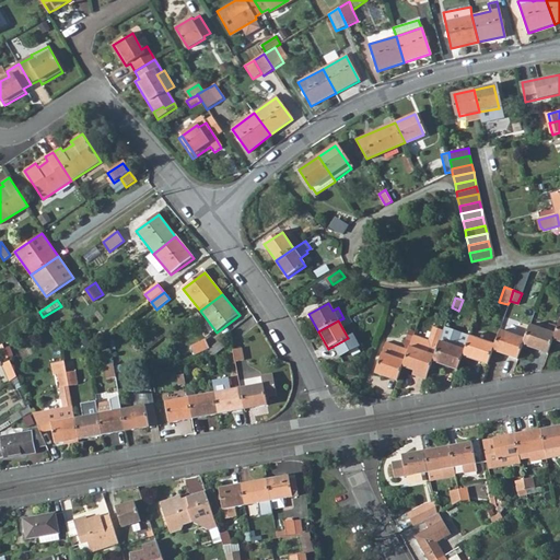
[(556,331),(529,323),(524,338),(522,343),(548,352),(552,340),(556,331)]
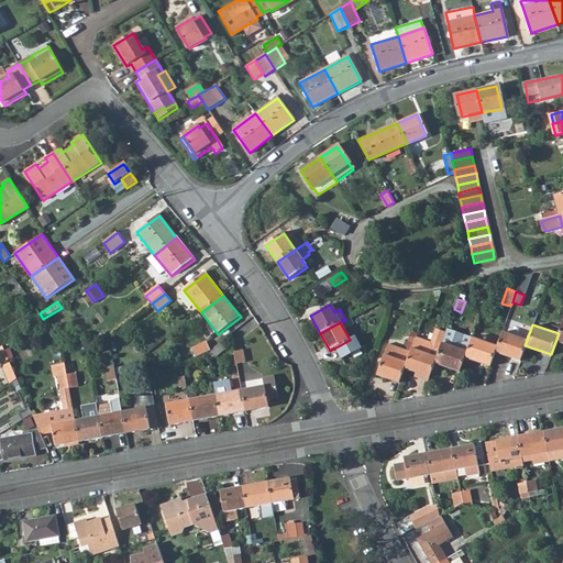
[(410,352),(405,368),(430,377),(434,364),(440,348),(444,337),(445,334),(435,331),(430,343),(416,338),(410,352)]
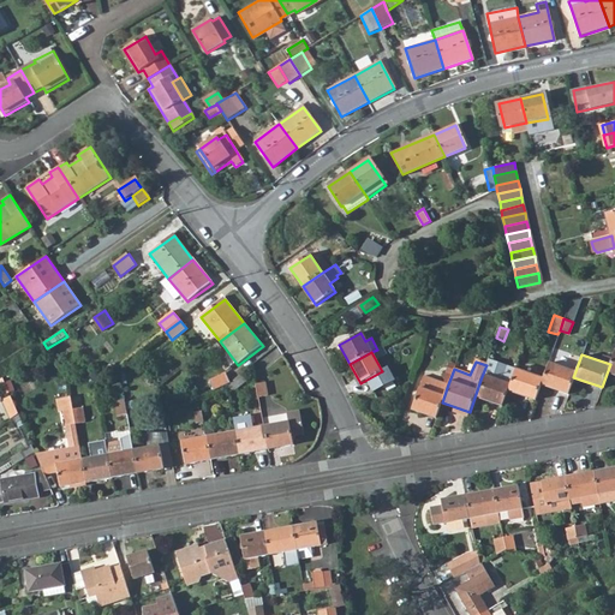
[(543,377),(541,384),(567,394),(573,377),(575,371),(548,362),(543,377)]
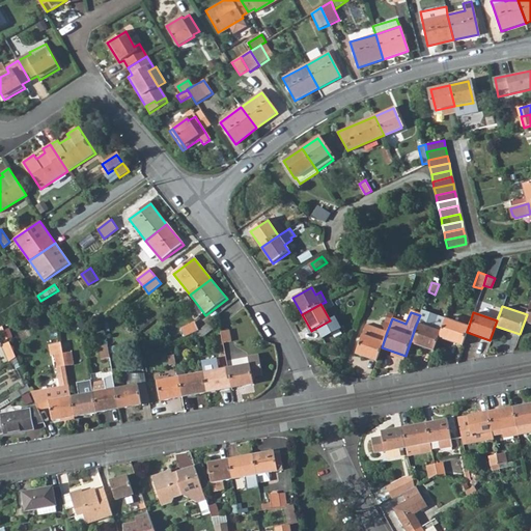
[(415,328),(410,343),(432,352),(438,337),(440,332),(427,327),(429,320),(419,317),(415,328)]
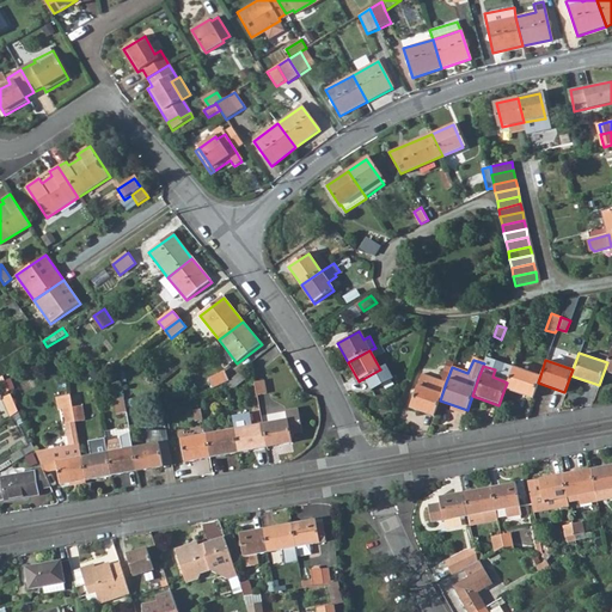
[(540,375),(513,367),(507,383),(505,389),(532,398),(538,383),(540,375)]
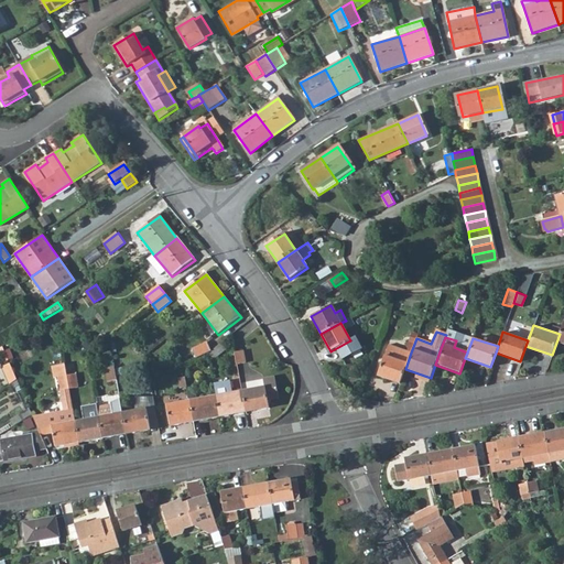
[(196,359),(208,354),(212,353),(212,351),(207,344),(192,350),(196,359)]
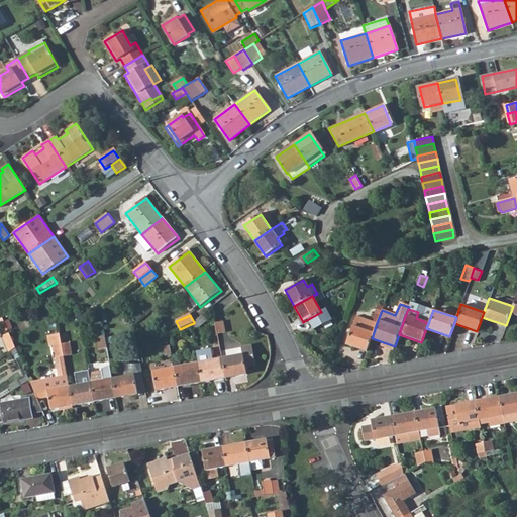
[(377,323),(356,316),(346,343),(367,351),(372,338),(377,323)]
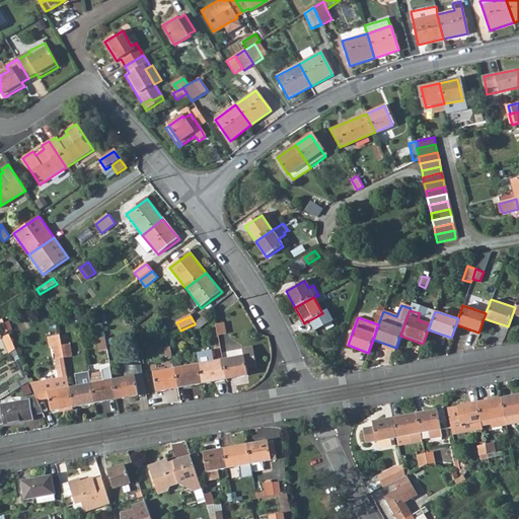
[(226,334),(224,322),(216,323),(218,335),(226,334)]
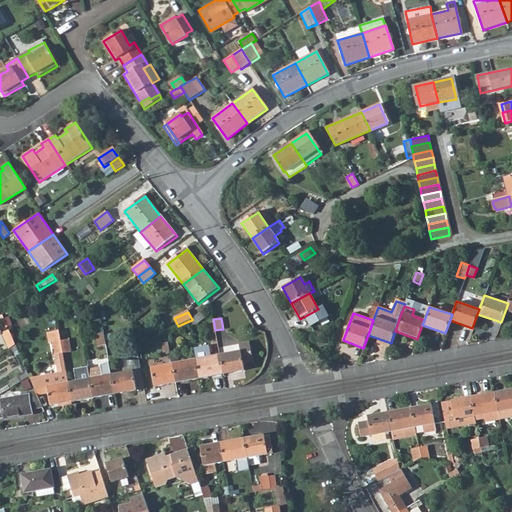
[(46,331),(49,342),(52,341),(60,340),(58,329),(46,331)]
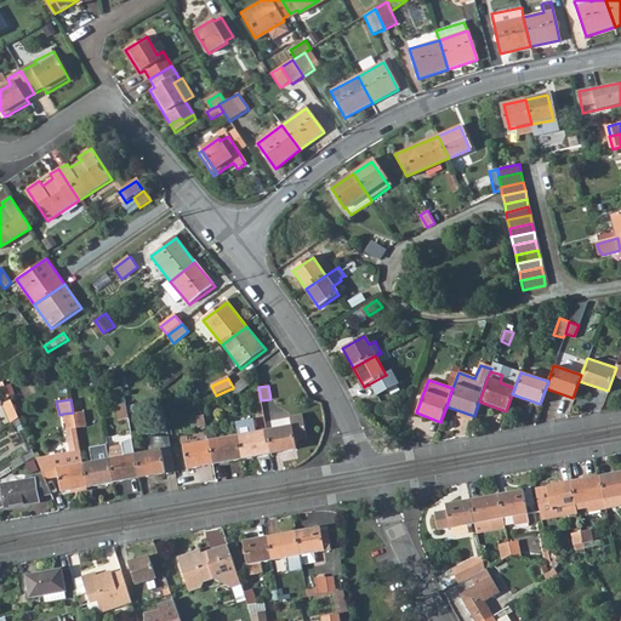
[(11,400),(1,404),(10,423),(18,419),(11,400)]
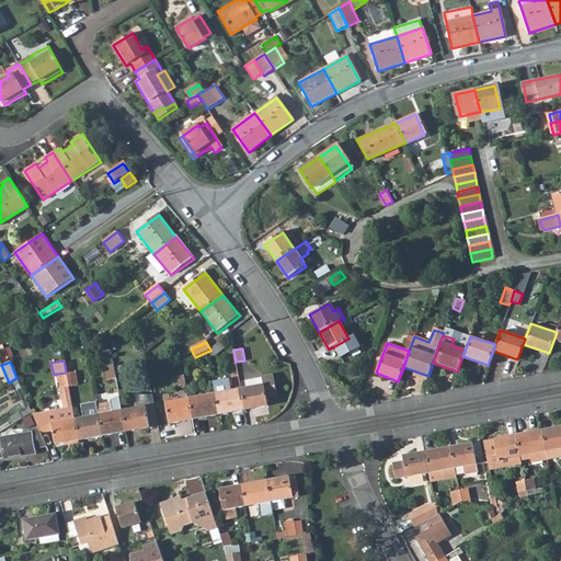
[(113,364),(105,366),(107,379),(116,378),(113,364)]
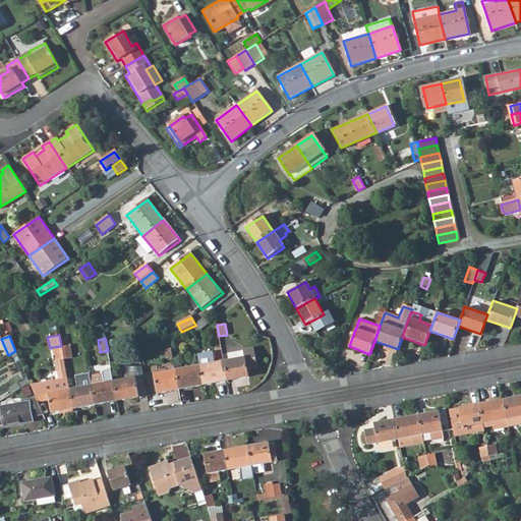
[(63,359),(71,357),(69,345),(61,346),(63,359)]
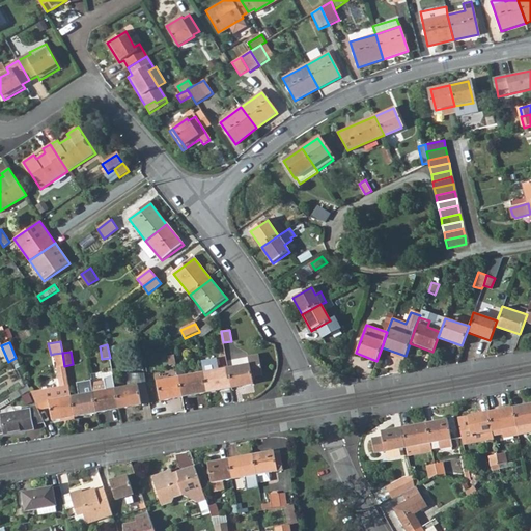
[(54,354),(60,387),(68,386),(64,366),(62,353),(54,354)]
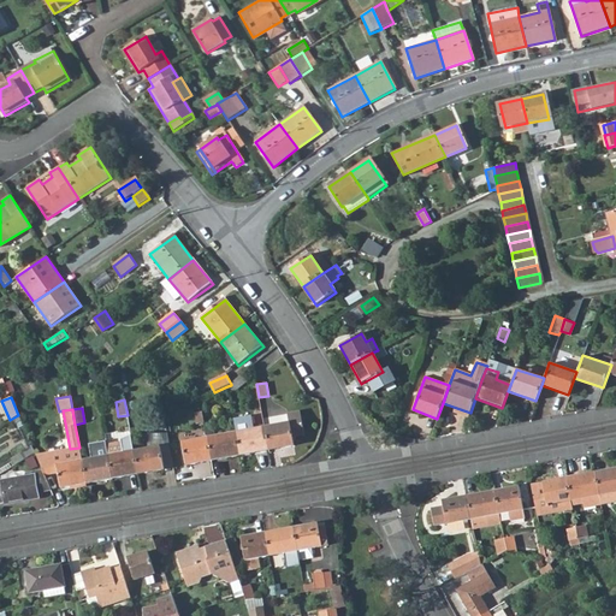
[(202,412),(195,413),(196,424),(205,422),(202,412)]
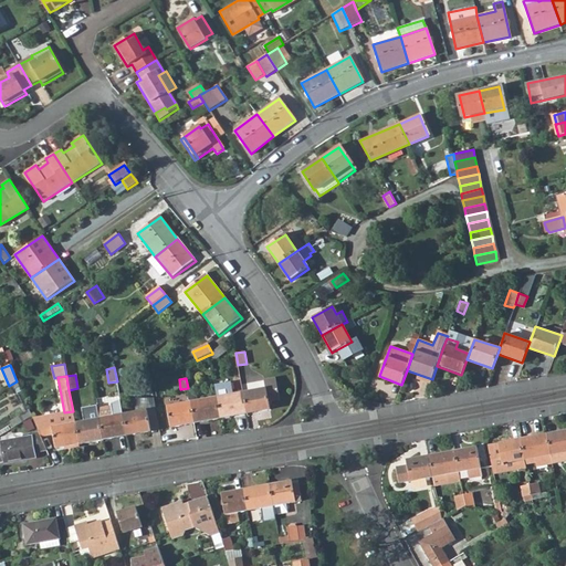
[(269,401),(280,399),(276,378),(264,379),(266,388),(243,392),(247,413),(271,409),(269,401)]
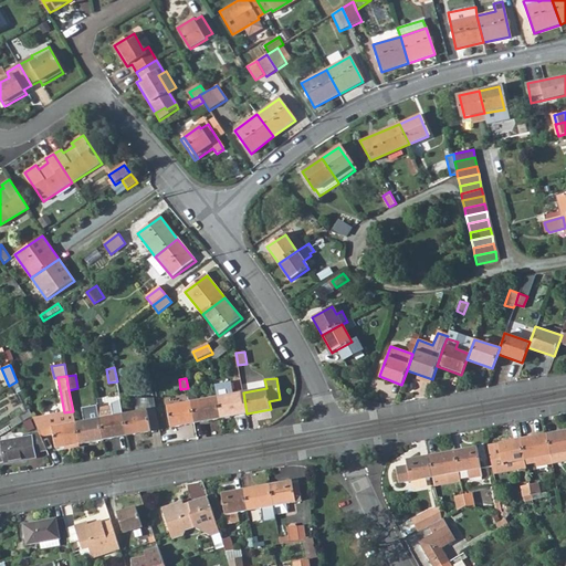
[(247,413),(243,392),(217,397),(221,418),(247,413)]
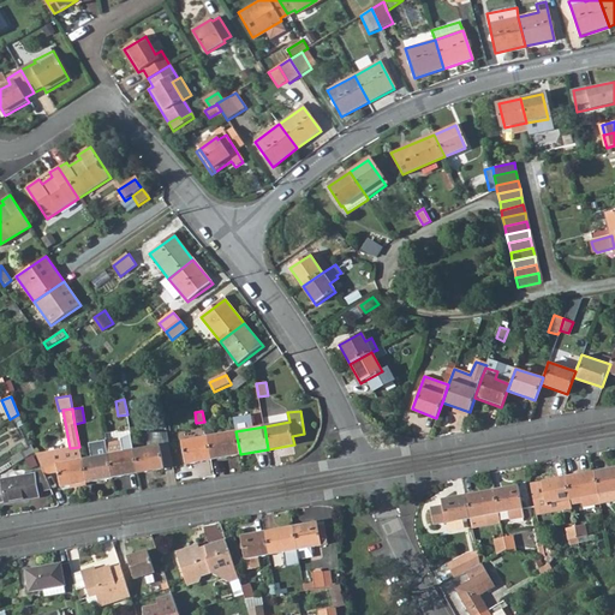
[(240,454),(236,431),(207,437),(212,460),(240,454)]
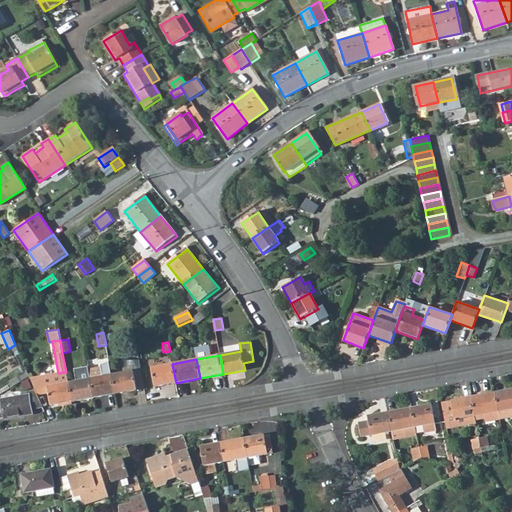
[(133,371),(136,389),(144,389),(139,361),(123,360),(123,373),(133,371)]
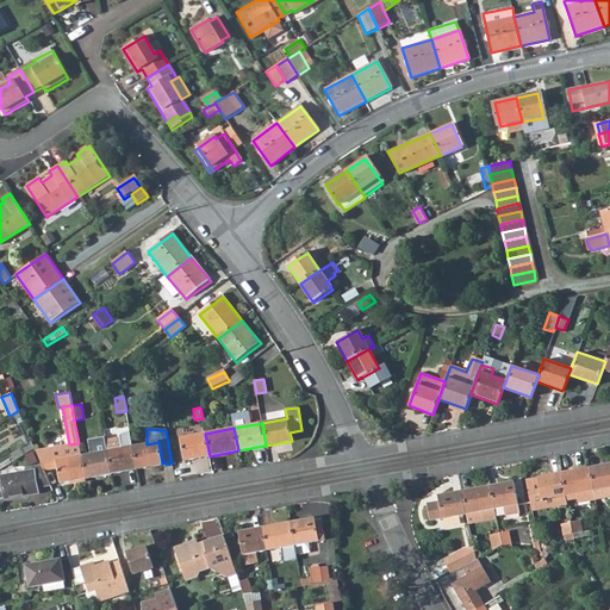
[(180,439),(185,461),(210,456),(205,434),(180,439)]
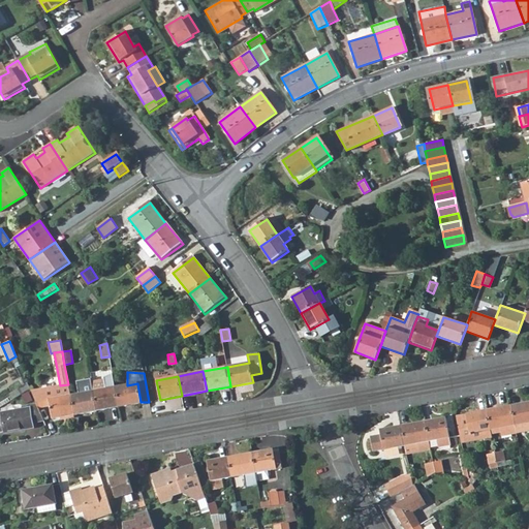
[(93,392),(96,411),(119,407),(115,387),(105,390),(103,379),(91,382),(93,392)]
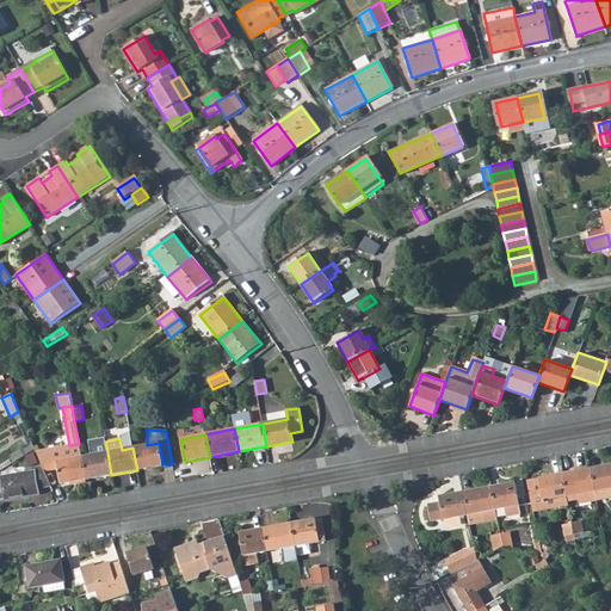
[(162,464),(159,443),(147,445),(133,448),(137,470),(164,466),(162,464)]
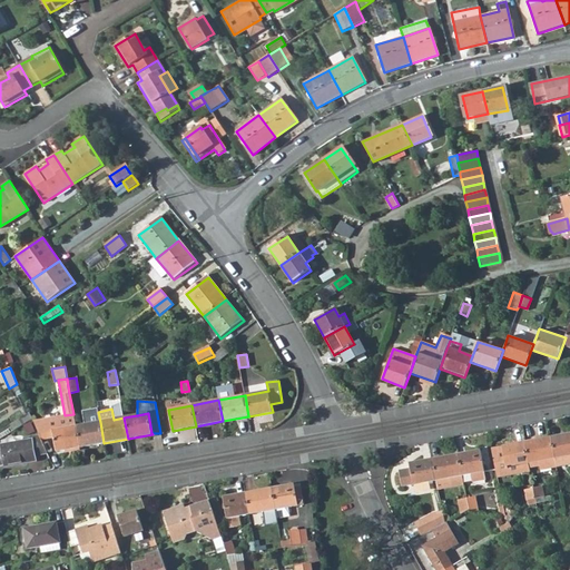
[(76,426),(74,414),(65,415),(45,420),(47,432),(52,432),(53,439),(56,452),(80,448),(76,426)]
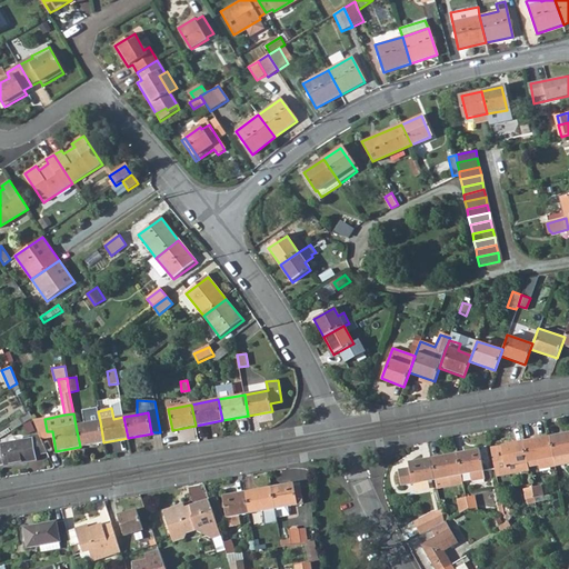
[(53,438),(52,431),(47,431),(45,419),(32,421),(40,437),(40,439),(53,438)]
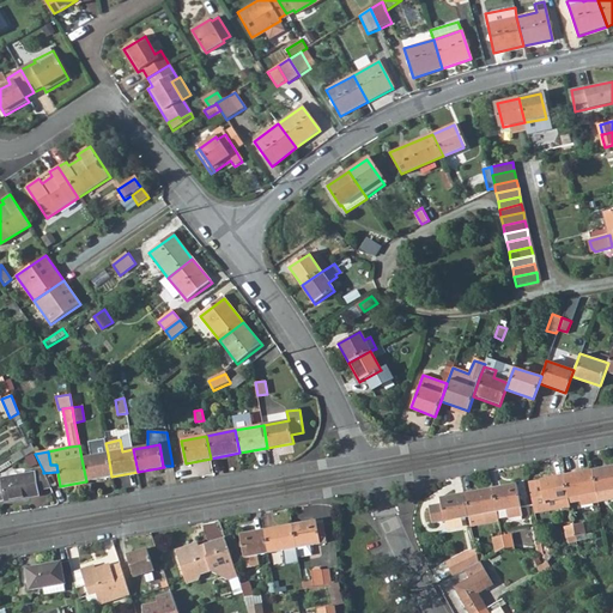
[(86,481),(111,477),(108,454),(82,459),(86,481)]
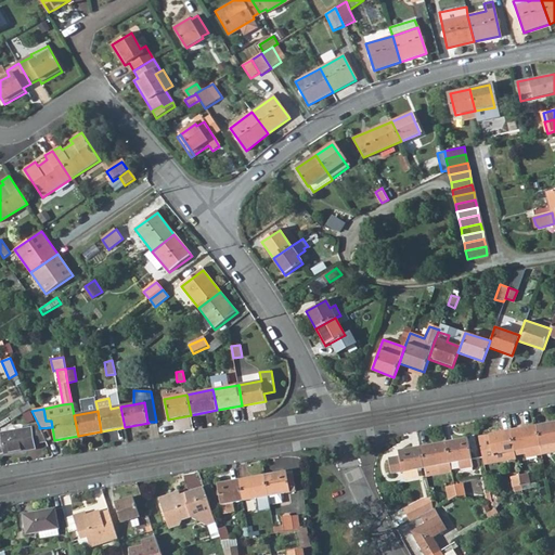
[(554,422),(537,426),(542,454),(554,451),(554,422)]
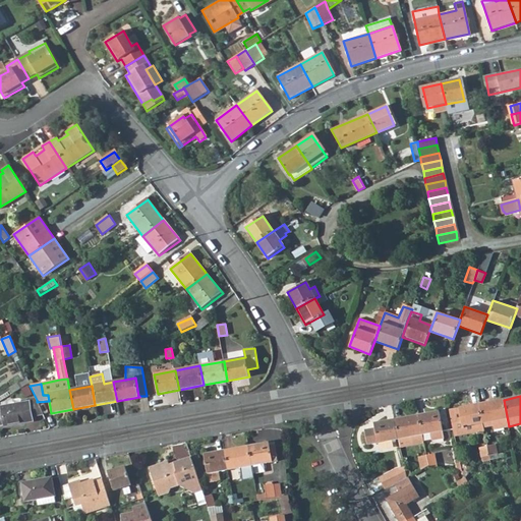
[(37,402),(37,400),(0,407),(0,425),(3,425),(3,427),(33,422),(32,416),(43,414),(37,402)]
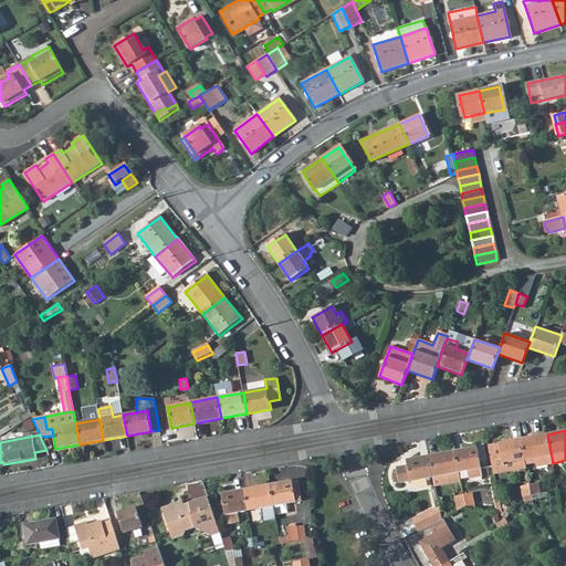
[(547,435),(522,439),(525,460),(535,458),(537,467),(553,463),(547,435)]
